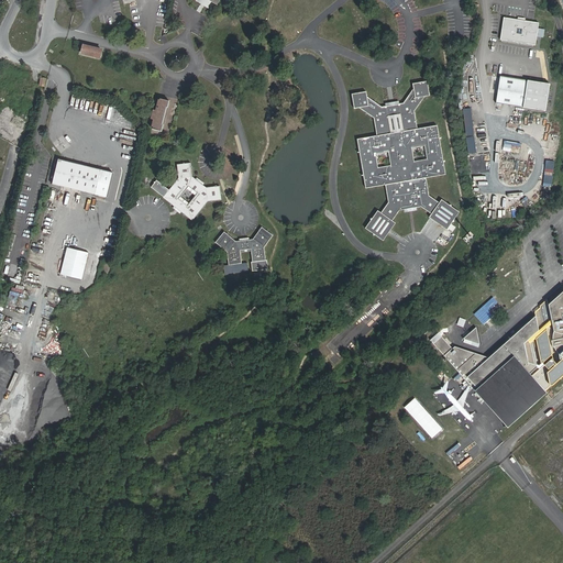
[(145,19),(162,4),(157,0),(155,0),(141,13),(145,19)]
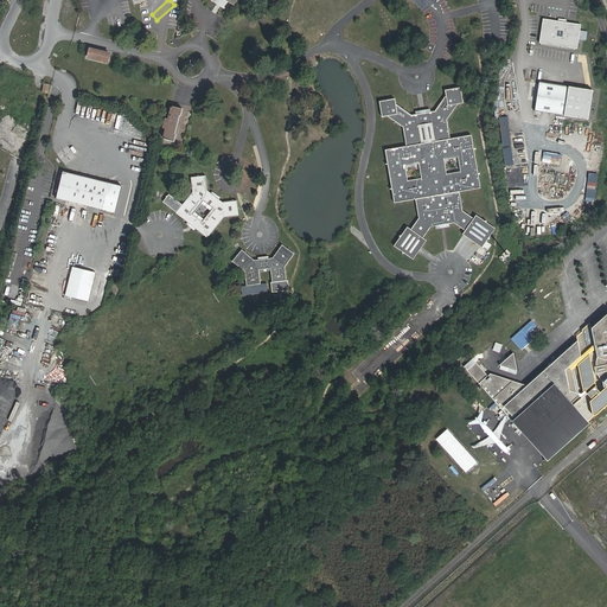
[(210,0),(229,11),(235,0),(210,0)]
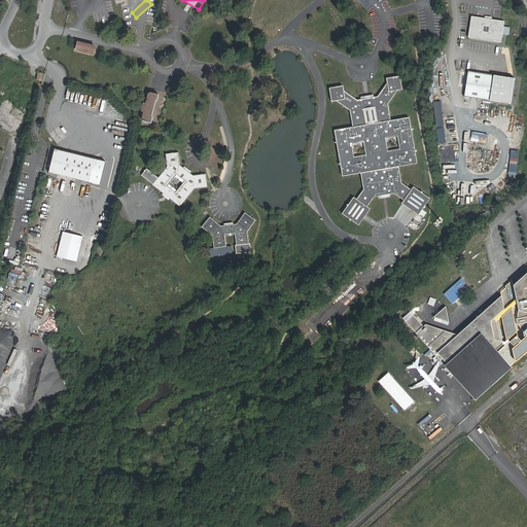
[(504,22),(471,16),(468,37),(500,42),(504,22)]
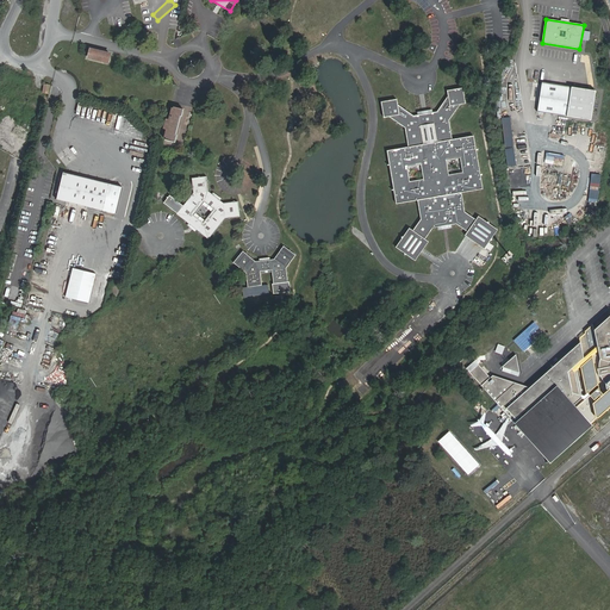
[(111,55),(91,49),(88,58),(109,63),(111,55)]
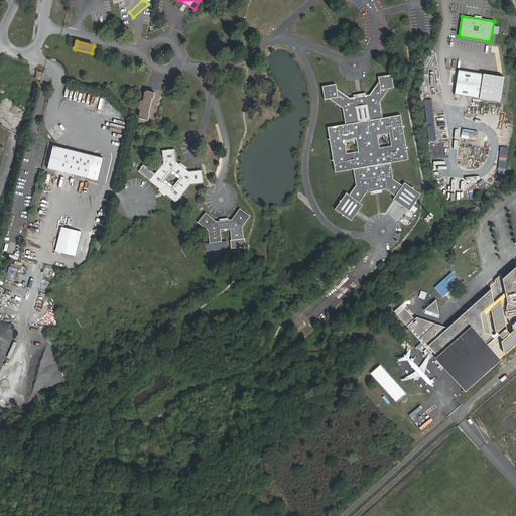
[(504,78),(459,71),(455,96),(499,103),(504,78)]
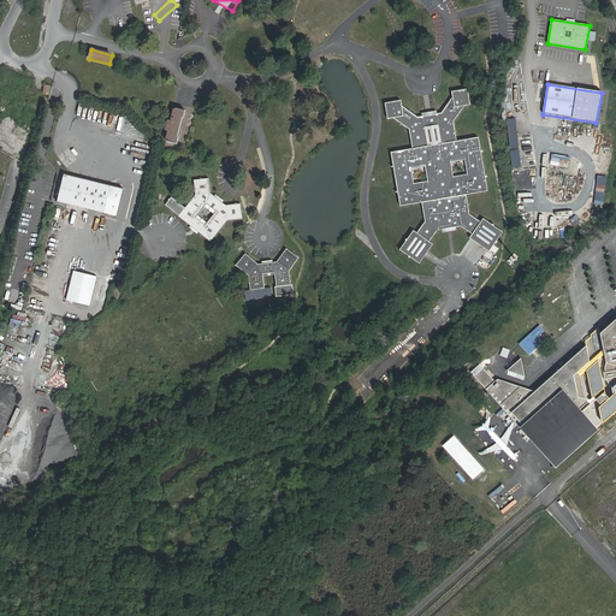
[(395,117),(412,128),(414,147),(392,150),(402,205),(424,201),(427,220),(419,232),(415,230),(402,250),(422,264),(436,243),(432,241),(439,229),(462,225),(473,234),(471,237),(489,252),(504,234),(485,218),(483,221),(472,213),(468,194),(490,190),(480,136),(458,140),(455,120),(467,105),(473,104),(469,88),(454,90),(455,96),(443,112),(420,116),(404,105),(403,99),(386,102),(390,118),(395,117)]
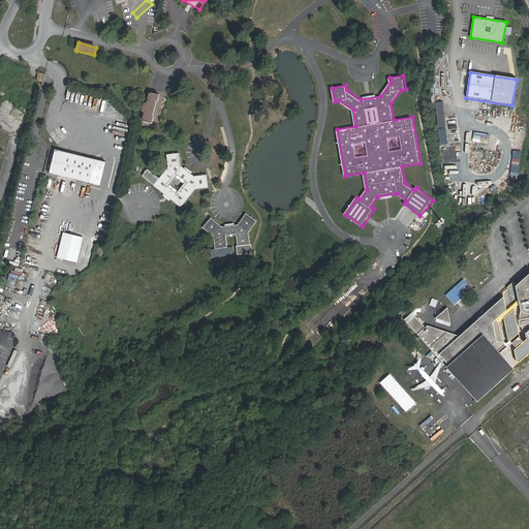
[(149,93),(144,121),(152,123),(153,117),(152,117),(155,101),(157,102),(158,95),(149,93)]
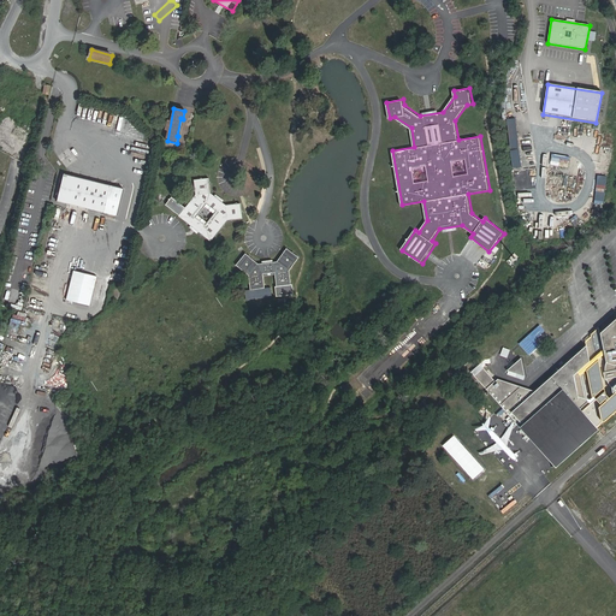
[(118,182),(65,169),(55,205),(108,218),(118,182)]
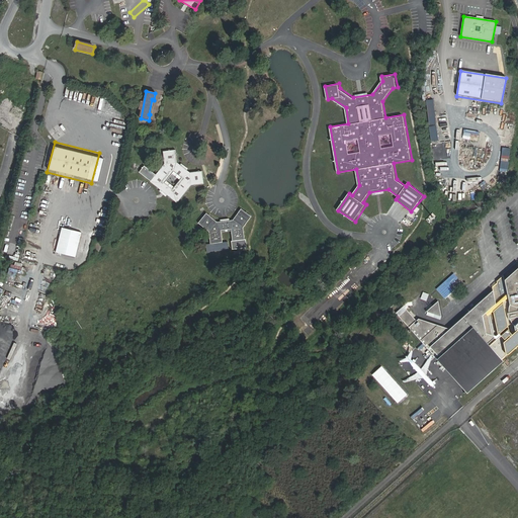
[(193,173),(179,163),(177,151),(165,154),(167,166),(155,184),(182,203),(195,185),(207,182),(205,170),(193,173)]
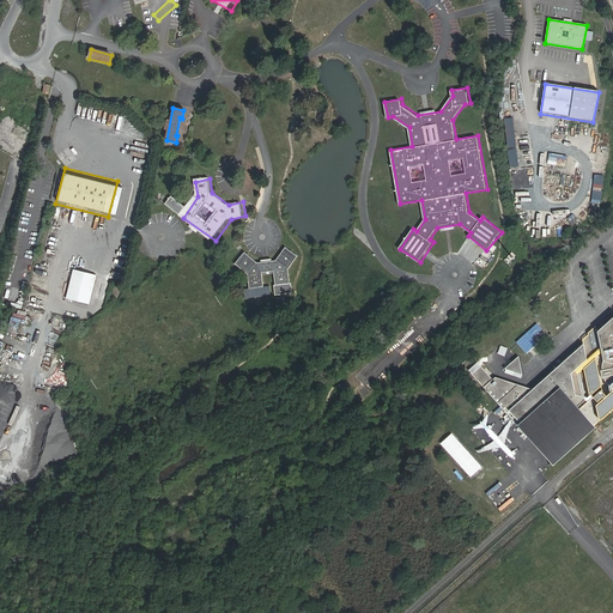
[(258,262),(244,252),(235,263),(248,274),(249,298),(265,296),(262,274),(274,273),(277,295),(291,293),(287,269),(297,256),(285,247),(275,261),(258,262)]
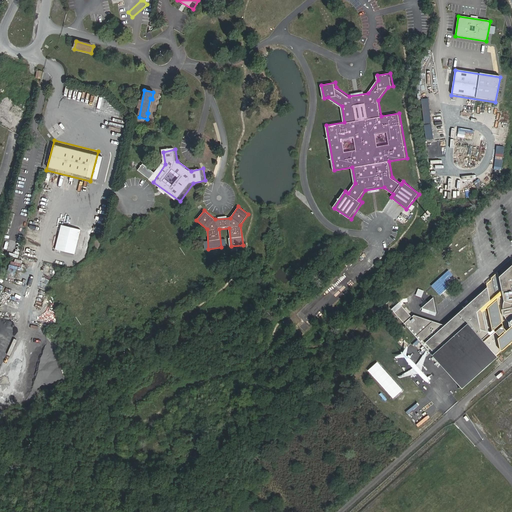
[(60,225),(54,250),(74,254),(80,230),(60,225)]
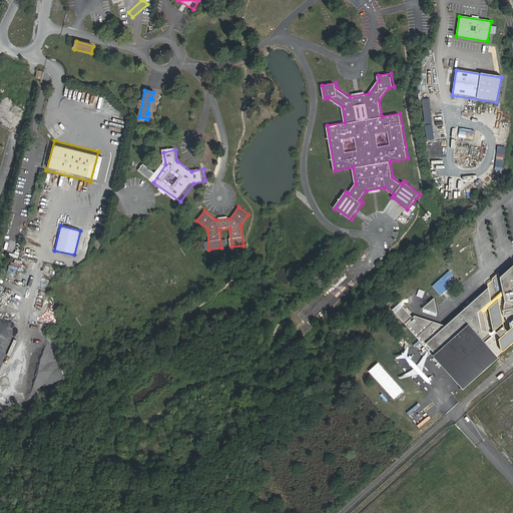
[(19,259),(22,239),(17,238),(16,241),(9,240),(7,257),(19,259)]
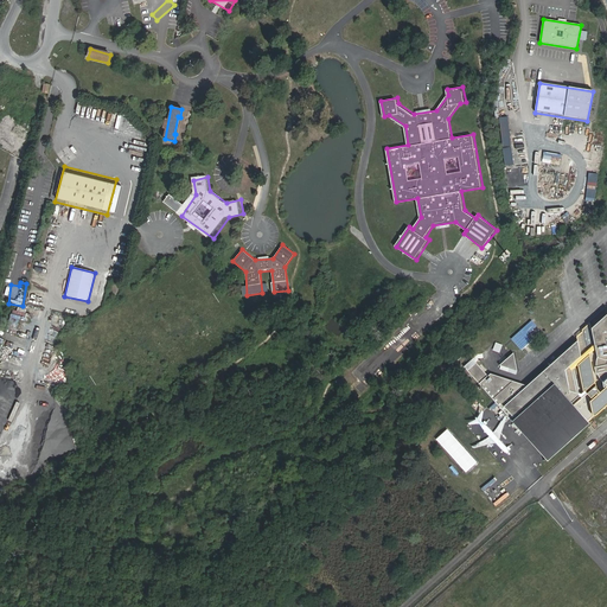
[(12,310),(11,318),(27,320),(29,313),(12,310)]
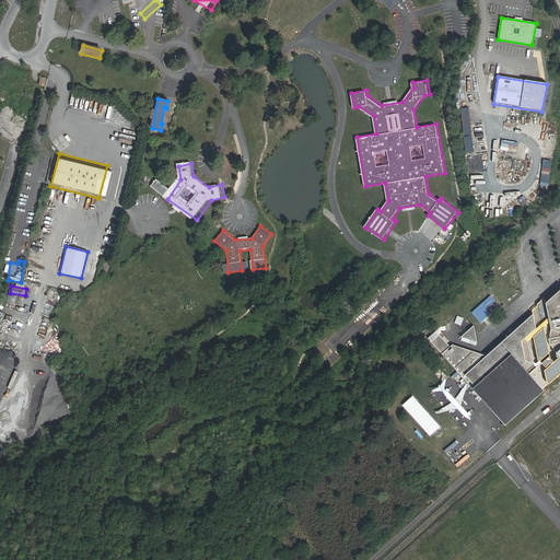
[(559,290),(546,303),(550,329),(549,338),(550,345),(551,345),(556,350),(558,359),(546,369),(548,385),(559,374),(559,290)]
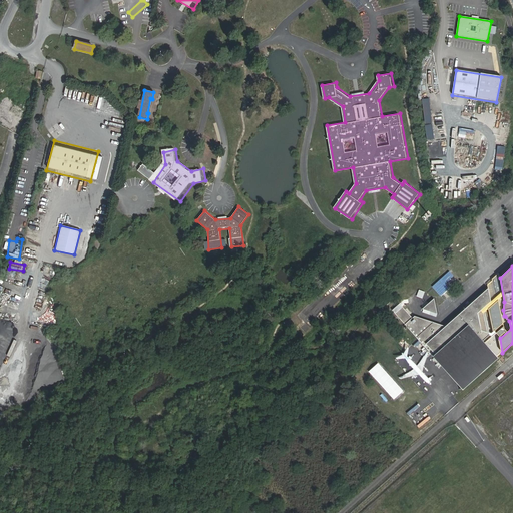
[(449,271),(432,287),(441,295),(450,288),(446,283),(454,276),(449,271)]
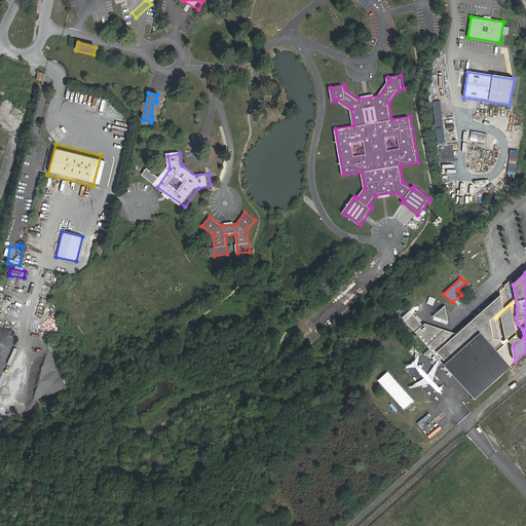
[(425,324),(415,332),(446,368),(448,371),(456,380),(473,400),(512,365),(497,348),(501,344),(496,318),(503,312),(501,295),(456,334),(425,324)]
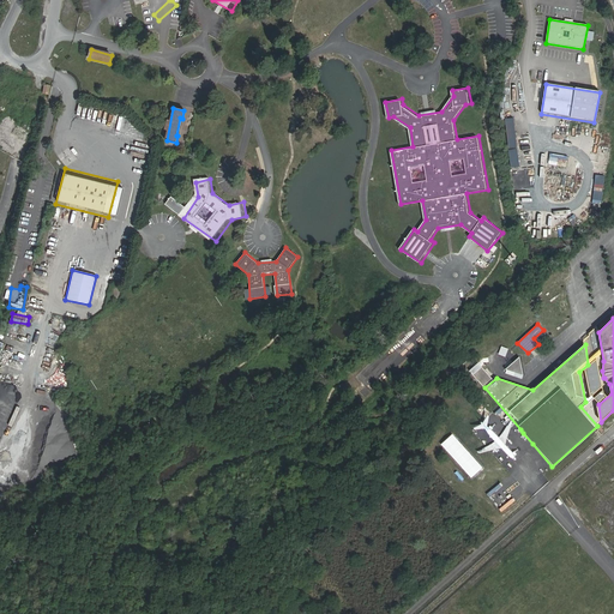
[(523,375),(519,356),(506,369),(523,375)]
